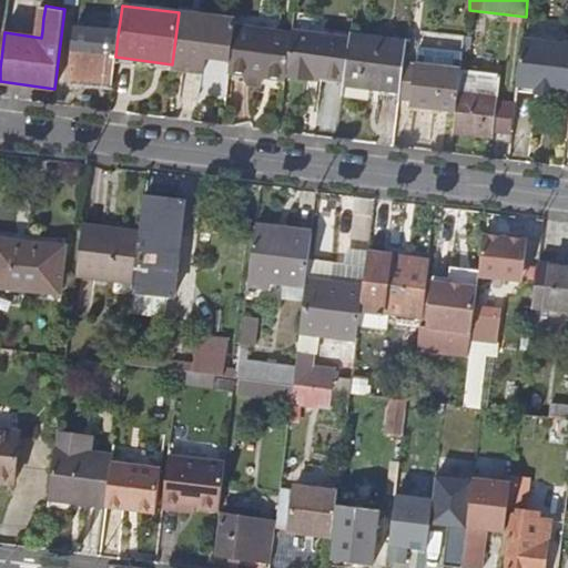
[(179,12),(172,64),(172,68),(204,72),(206,51),(232,54),(235,26),(236,19),(179,12)]
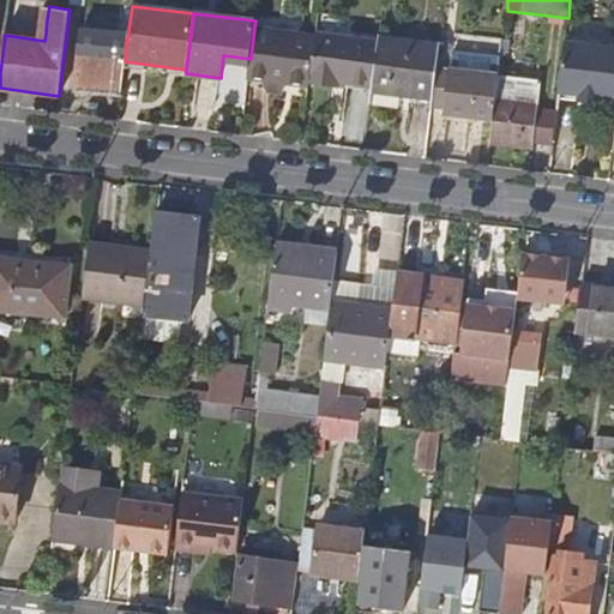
[(309,84),(309,82),(315,35),(254,28),(251,59),(248,76),(309,84)]
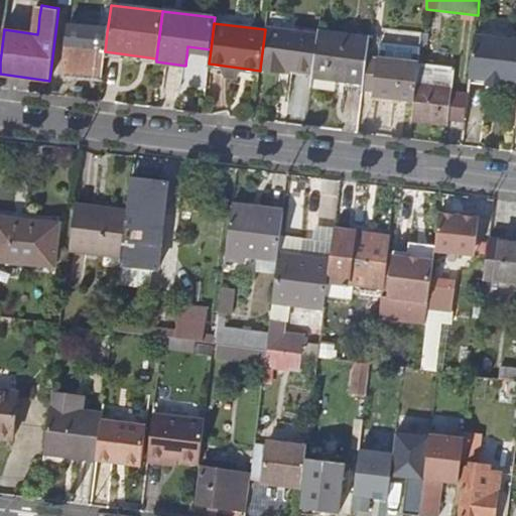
[(265,26),(265,29),(260,69),(283,72),(283,68),(312,72),(317,33),(265,26)]
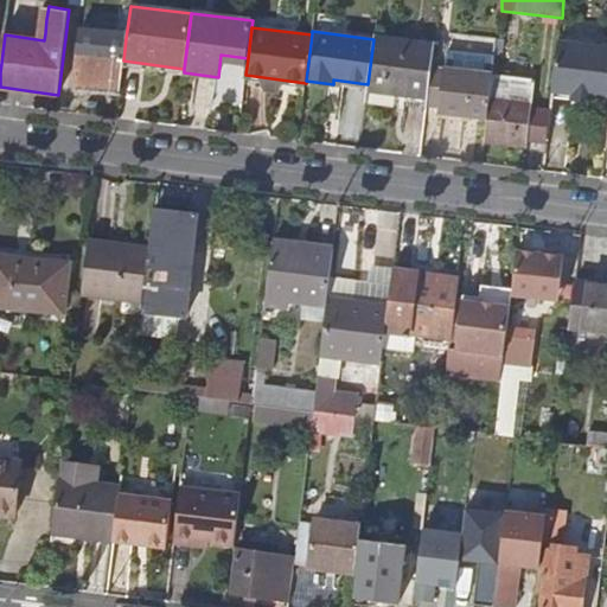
[(126,38),(81,32),(75,83),(120,89),(123,61),(126,38)]
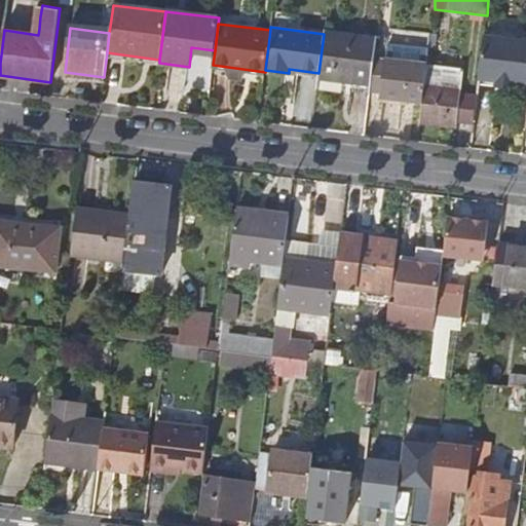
[(324,30),(324,34),(318,73),(318,76),(371,83),(377,37),(324,30)]
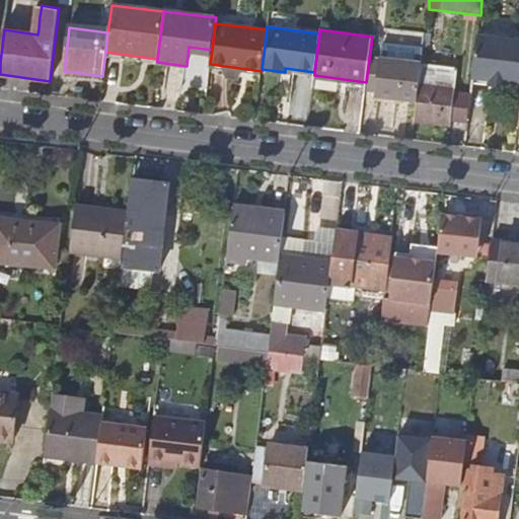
[(518,41),(477,35),(472,77),(518,83),(518,41)]
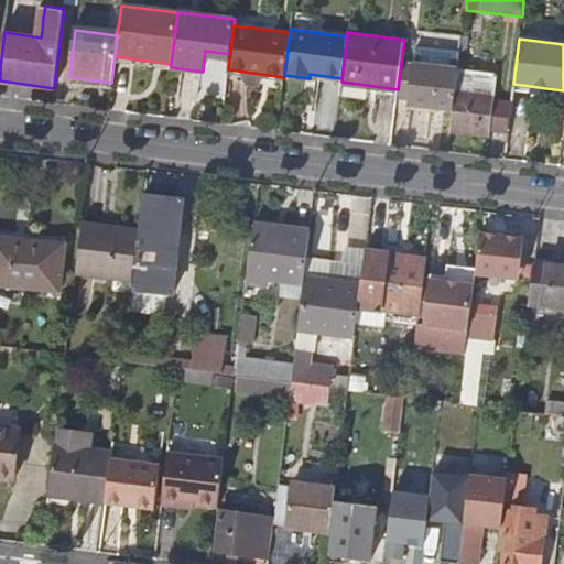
[(453,109),(458,68),(458,67),(413,62),(409,104),(453,109)]
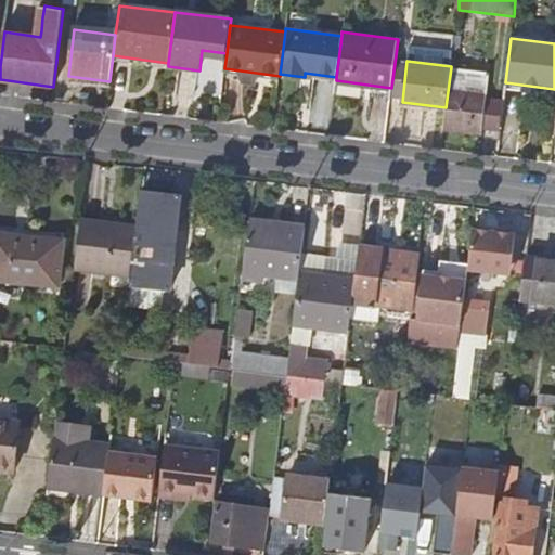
[(446,107),(443,129),(482,132),(482,127),(486,101),(489,72),(451,67),(446,107)]
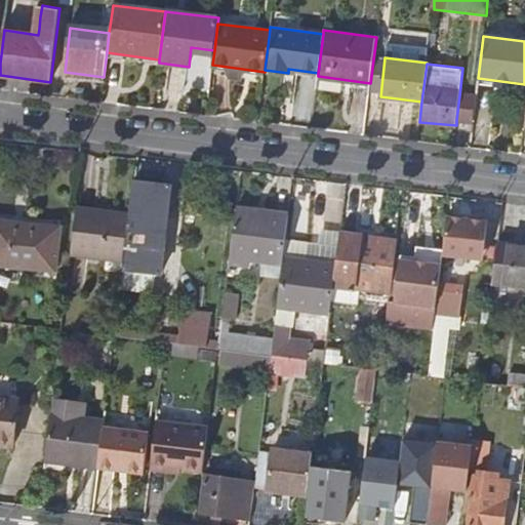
[(475,97),(459,95),(456,120),(472,122),(475,97)]
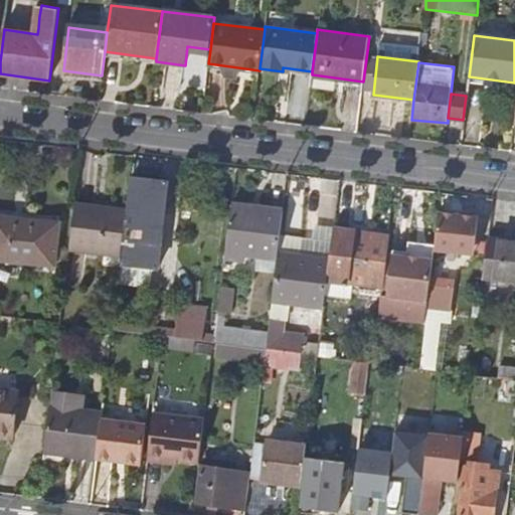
[(151,287),(153,270),(157,270),(168,181),(132,176),(127,212),(122,256),(119,282),(151,287)]
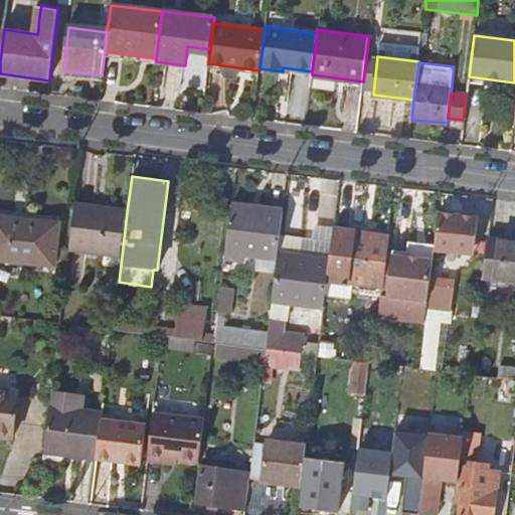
[(253,203),(232,201),(225,255),(245,259),(245,255),(277,260),(280,241),(283,214),(252,210),(253,203)]
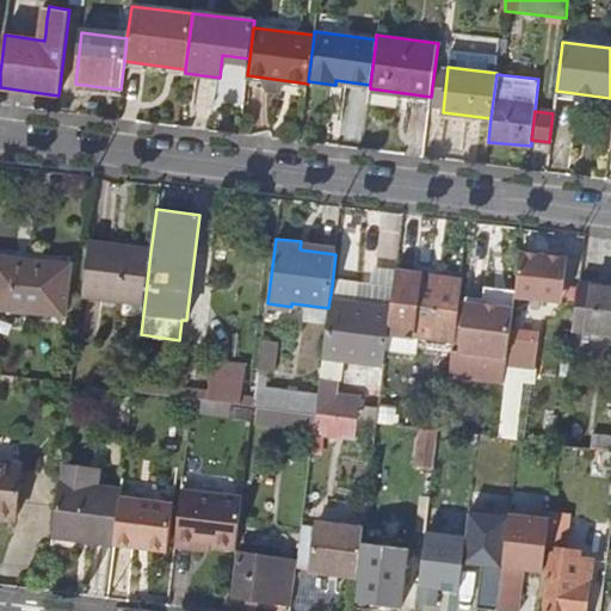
[(335,246),(301,241),(300,250),(335,254),(335,246)]
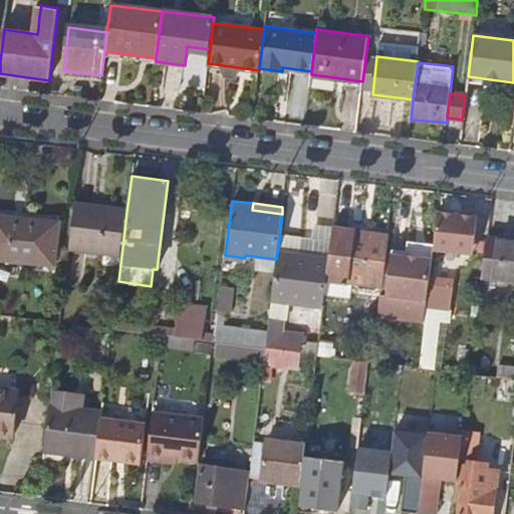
[(121,256),(126,212),(74,205),(69,250),(121,256)]
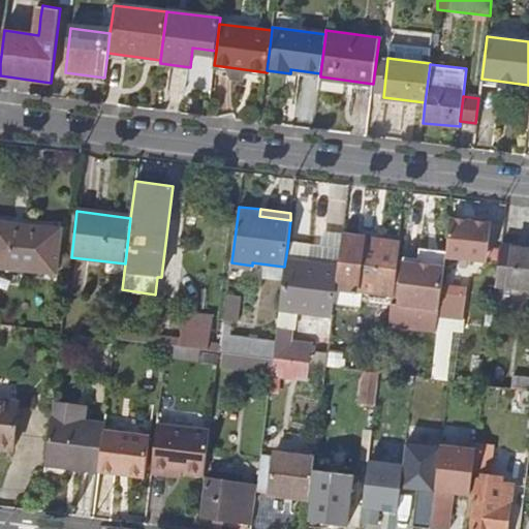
[(450,218),(446,257),(486,261),(491,223),(450,218)]
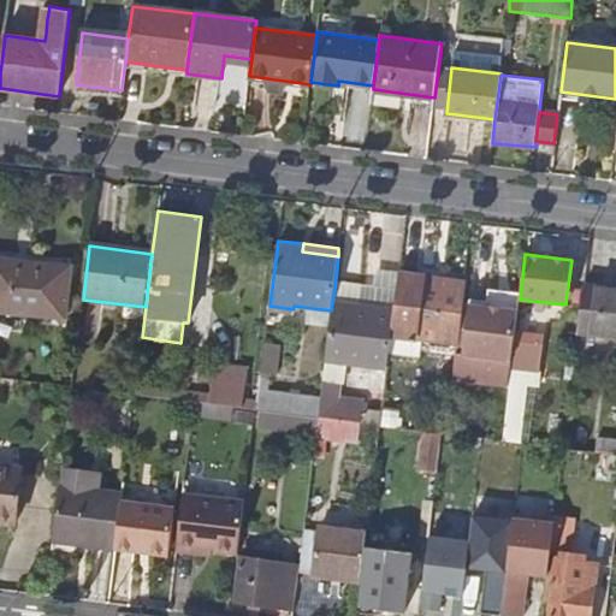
[(0,309),(65,317),(70,266),(28,262),(28,266),(0,262),(0,309)]
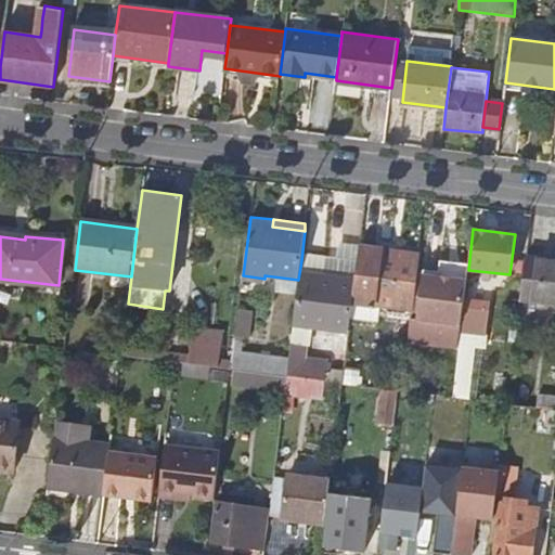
[(355,282),(352,301),(412,308),(417,255),(359,247),(355,282)]
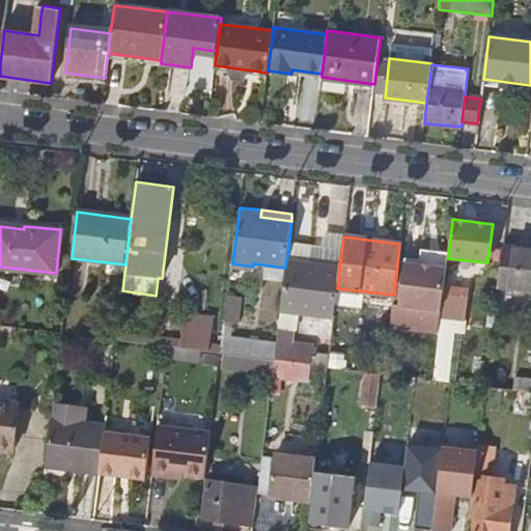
[(530,249),(504,247),(499,286),(530,289),(530,249)]
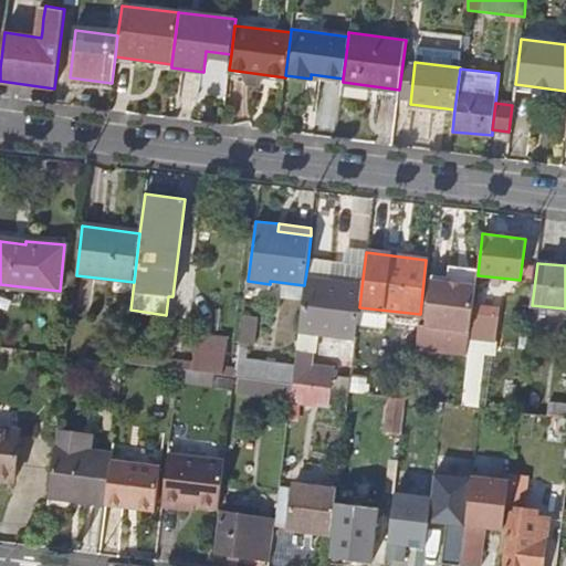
[(362,287),(329,283),(331,269),(307,265),(304,285),(300,329),(356,335),(359,307),(362,287)]
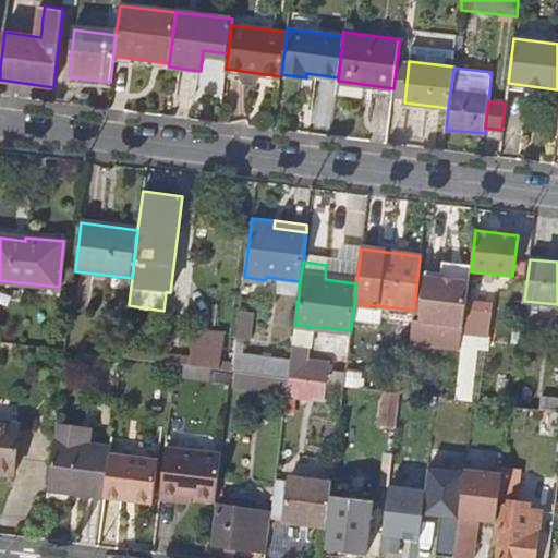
[(425,277),(420,320),(413,319),(411,344),(461,350),(462,335),(465,310),(469,282),(425,277)]
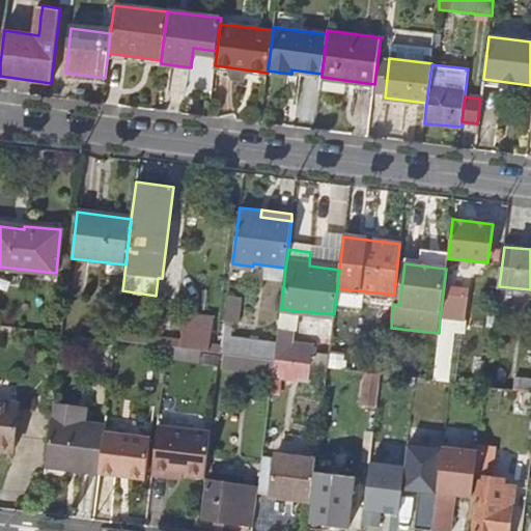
[(468,298),(443,295),(440,318),(465,322),(468,298)]
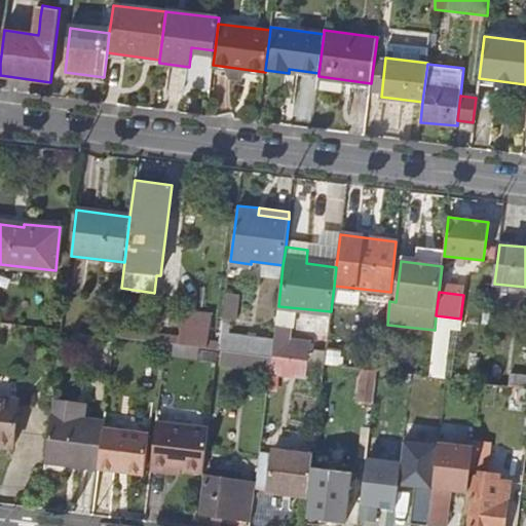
[(183,312),(180,337),(179,344),(209,348),(213,315),(183,312)]
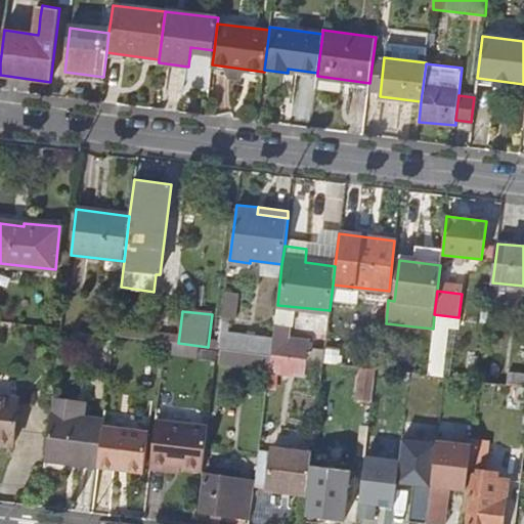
[(229,320),(222,319),(219,348),(249,352),(271,355),(273,338),(228,332),(229,320)]
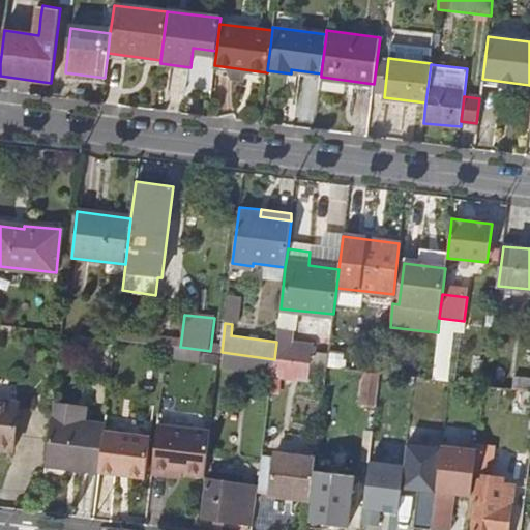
[(298,361),(312,363),(313,352),(290,349),(292,329),(277,328),(276,342),(274,359),(295,361),(298,361)]
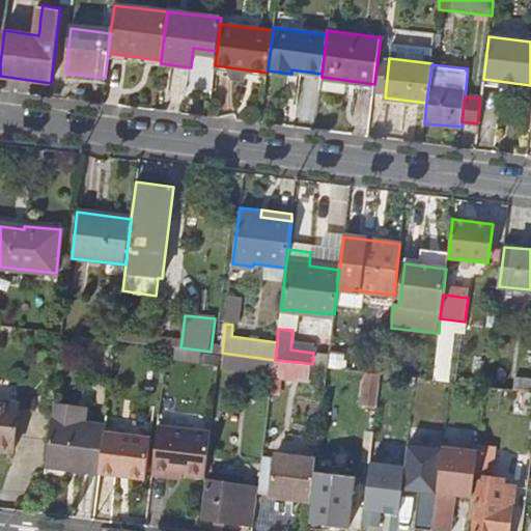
[(182,340),(117,333),(116,340),(180,347),(182,340)]
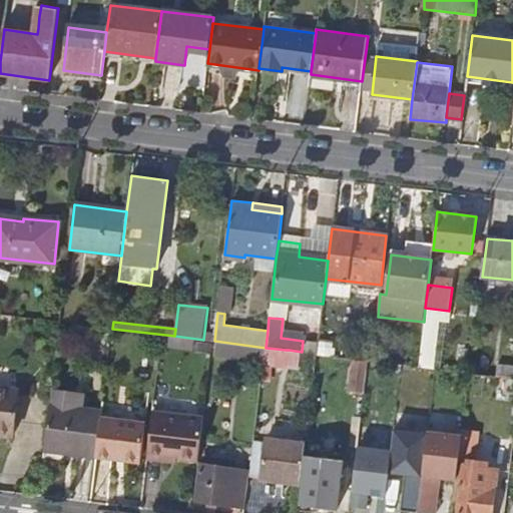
[(243,345),(214,341),(212,353),(242,356),(243,345)]
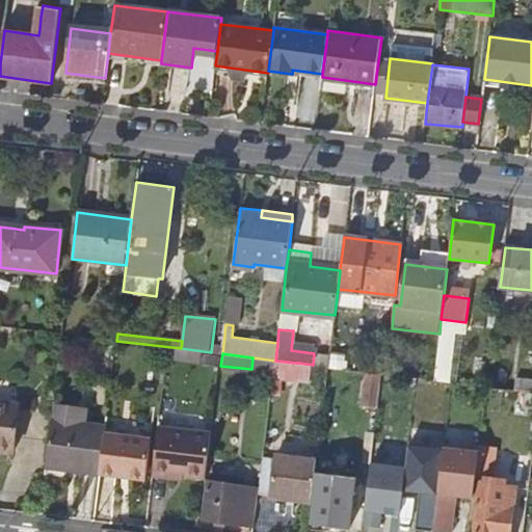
[(296,363),(275,361),(273,372),(294,374),(296,363)]
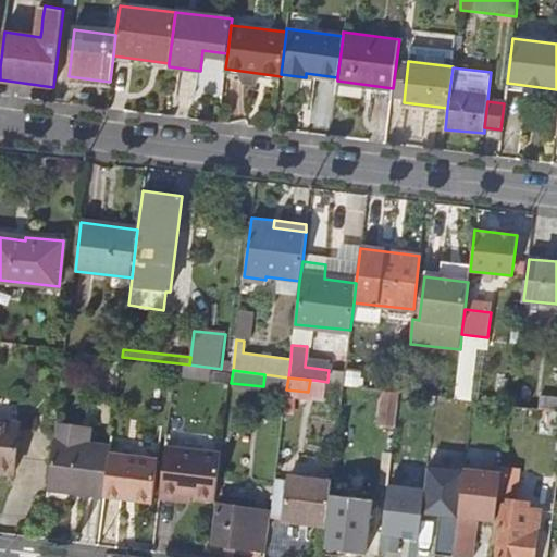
[(387,397),(398,398),(399,391),(388,390),(387,397)]
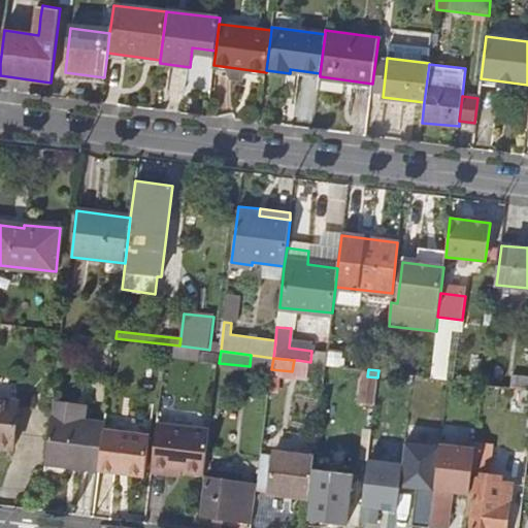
[(527,375),(513,373),(510,387),(527,389),(527,375)]
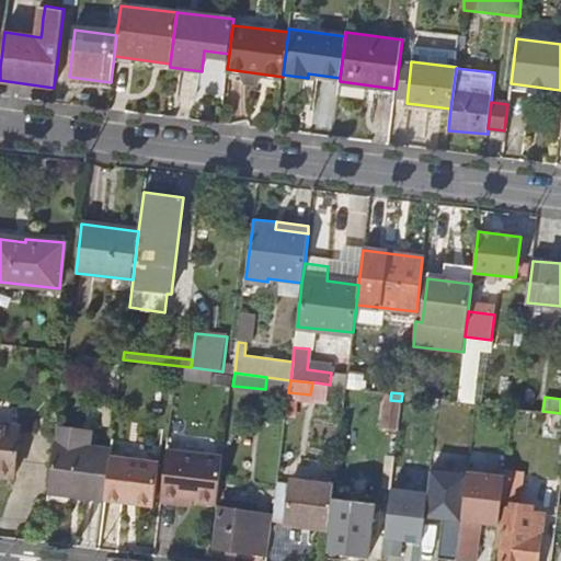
[(387,422),(398,423),(401,401),(390,400),(387,422)]
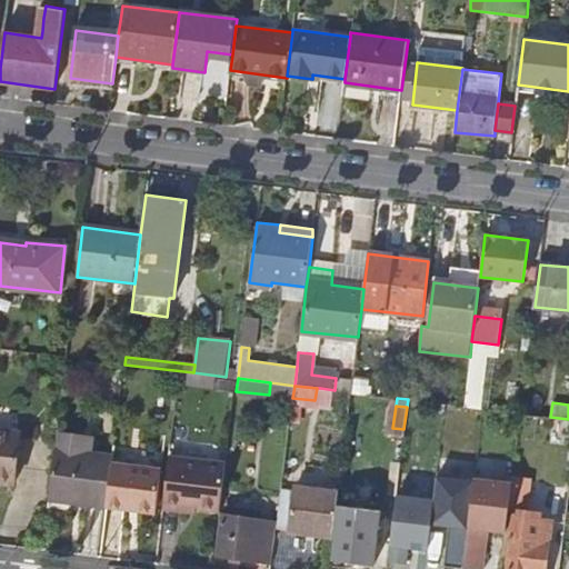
[(57,438),(55,455),(50,499),(49,505),(106,511),(107,506),(109,489),(111,467),(112,461),(90,459),(91,447),(87,442),(57,438)]
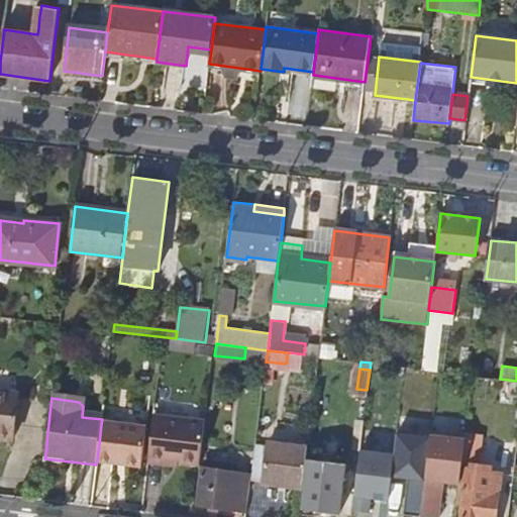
[(0,444),(13,446),(18,403),(0,400),(0,444)]
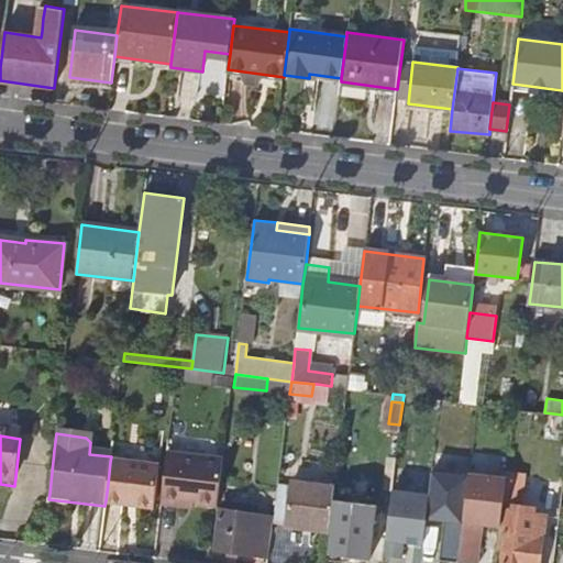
[(224,459),(168,452),(162,504),(181,506),(183,501),(218,507),(224,459)]
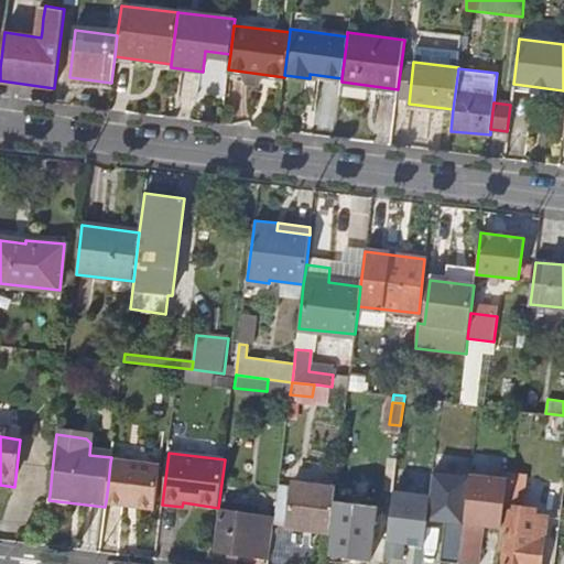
[(105,507),(105,508),(122,510),(123,506),(154,510),(160,469),(110,463),(108,485),(106,501),(105,507)]
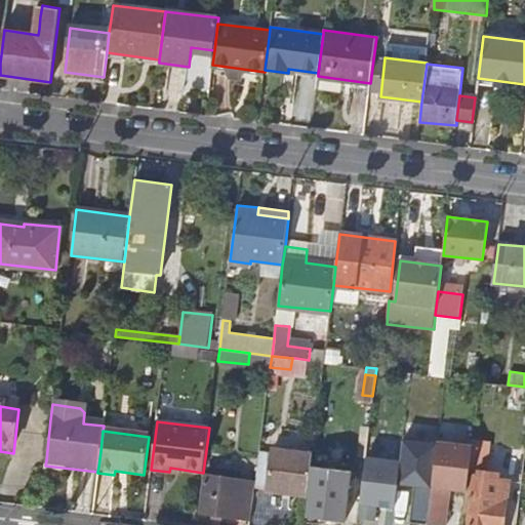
[(403,440),(401,461),(398,483),(414,485),(417,486),(417,493),(413,493),(410,523),(429,524),(433,487),(438,444),(403,440)]
